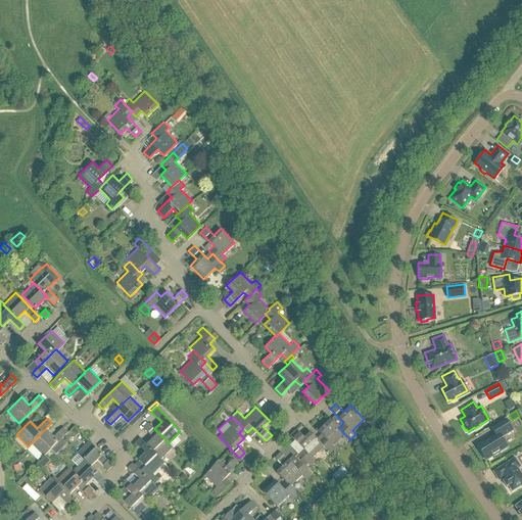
[(339,427),(331,419),(330,418),(318,430),(323,435),(319,440),(318,440),(323,444),(323,445),(330,453),(335,446),(332,443),(342,432),(343,432),(338,427),(339,427)]
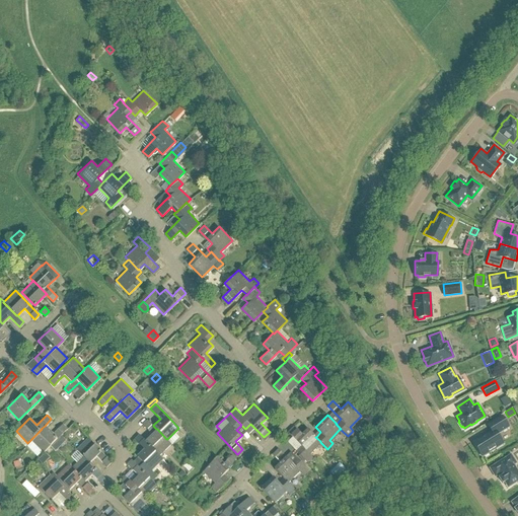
[(485,454),(488,452),(489,451),(503,442),(497,432),(508,426),(502,415),(487,424),(491,430),(472,441),(482,455),(484,454),(485,454)]
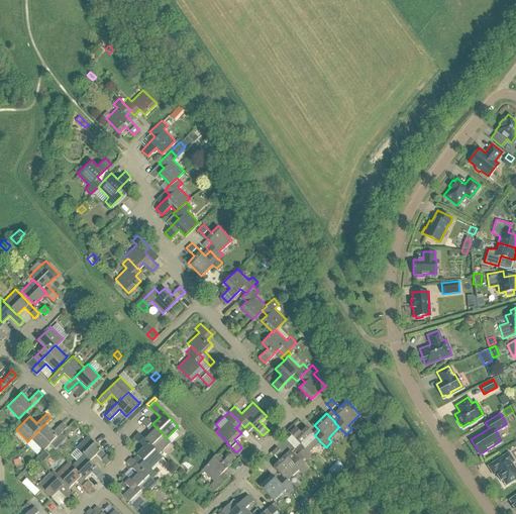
[(152,424),(152,423),(151,421),(146,417),(141,421),(151,431),(145,438),(144,438),(158,452),(159,451),(170,440),(167,437),(166,437),(157,427),(156,427),(152,424)]
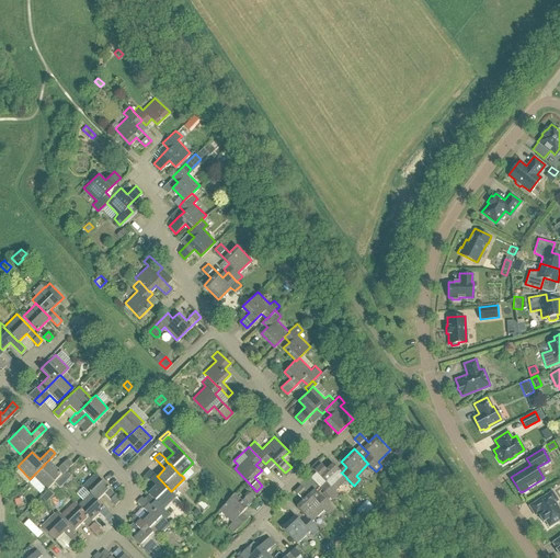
[(34,475),(46,488),(72,463),(67,457),(56,468),(48,460),(44,464),(45,464),(34,475)]
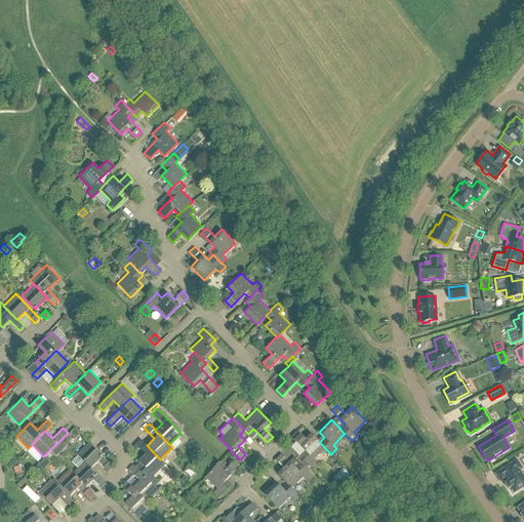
[(319,442),(320,442),(311,433),(304,439),(295,431),(290,436),(304,449),(298,455),(311,467),(316,462),(313,457),(324,447),(324,446),(319,442)]
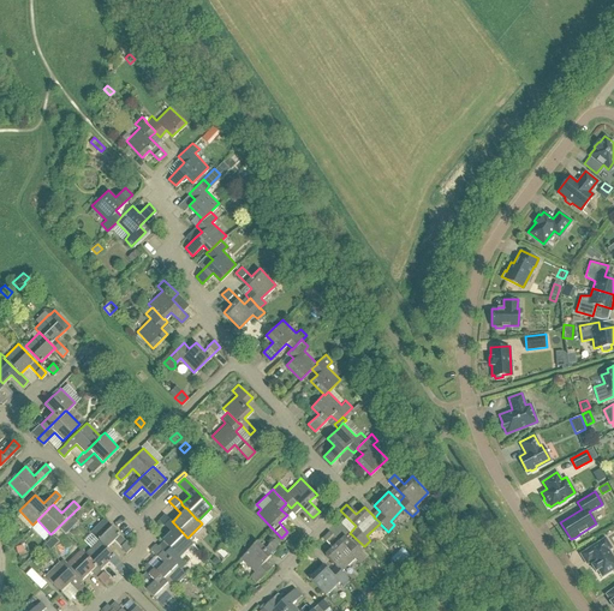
[(171,547),(165,552),(170,557),(180,568),(185,563),(178,556),(192,541),(189,537),(188,538),(172,521),(173,521),(165,513),(159,519),(171,531),(162,539),(171,547)]
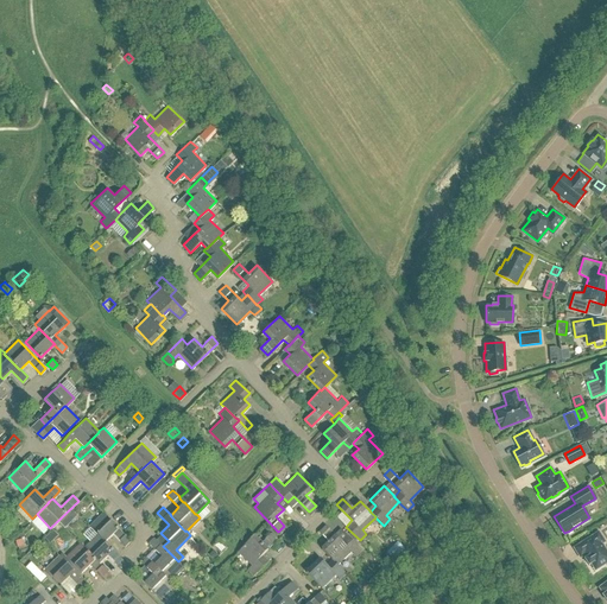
[(105,541),(105,540),(113,532),(125,544),(130,539),(102,510),(88,525),(96,533),(97,533),(105,541)]
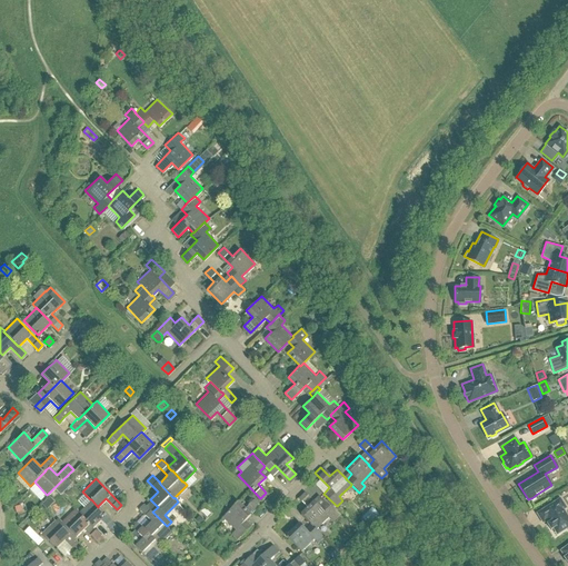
[(60,482),(56,487),(60,493),(66,487),(60,482)]
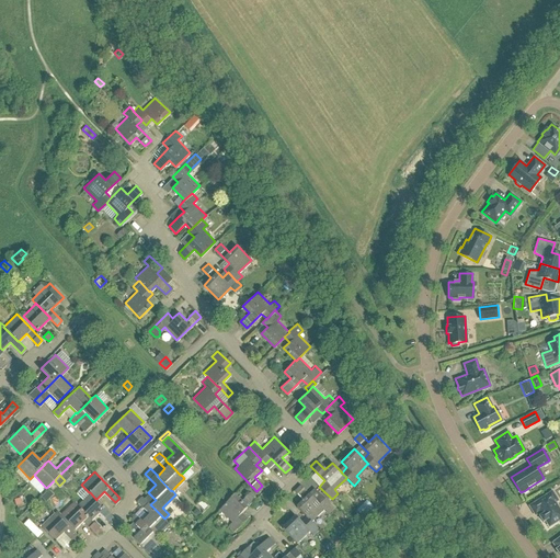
[(296,505),(306,515),(310,520),(311,520),(323,508),(327,512),(333,505),(321,493),(315,500),(299,485),(294,490),(303,499),(296,505)]
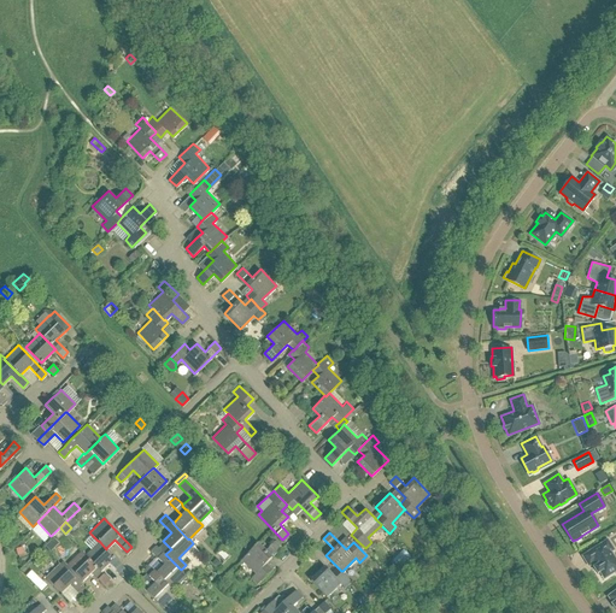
[(615,560),(610,550),(612,548),(606,538),(582,554),(588,564),(593,560),(596,564),(593,566),(597,572),(599,571),(603,577),(614,570),(615,572),(615,571),(615,560)]
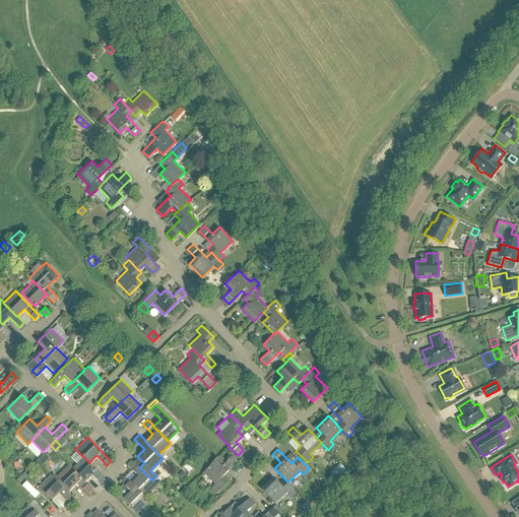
[(82,456),(75,464),(72,467),(71,468),(81,477),(84,481),(85,480),(91,474),(98,479),(102,474),(89,462),(89,463),(83,456),(82,456)]
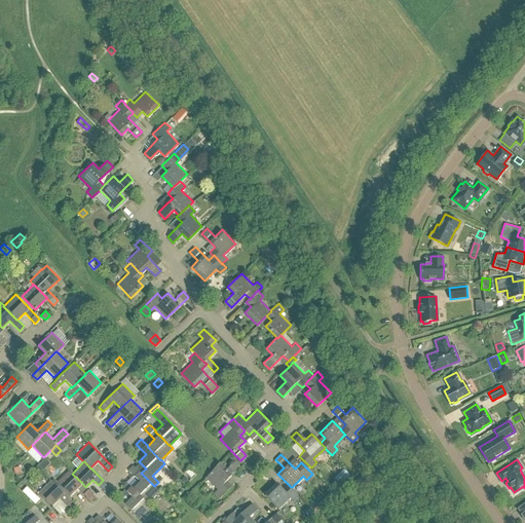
[(214,491),(219,496),(231,485),(226,480),(239,467),(234,461),(226,470),(220,462),(205,476),(217,487),(214,491)]
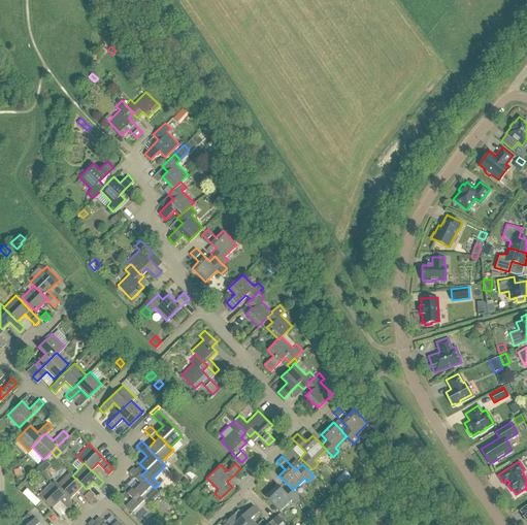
[(140,483),(133,490),(137,494),(147,504),(147,503),(159,492),(155,488),(145,479),(141,474),(139,472),(135,467),(130,472),(135,478),(140,483)]
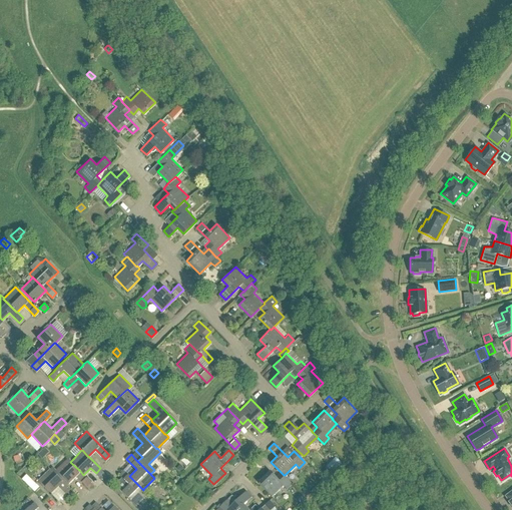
[(64,478),(62,480),(66,484),(75,475),(82,482),(86,477),(84,474),(83,475),(80,471),(70,462),(71,461),(67,457),(55,469),(64,478)]
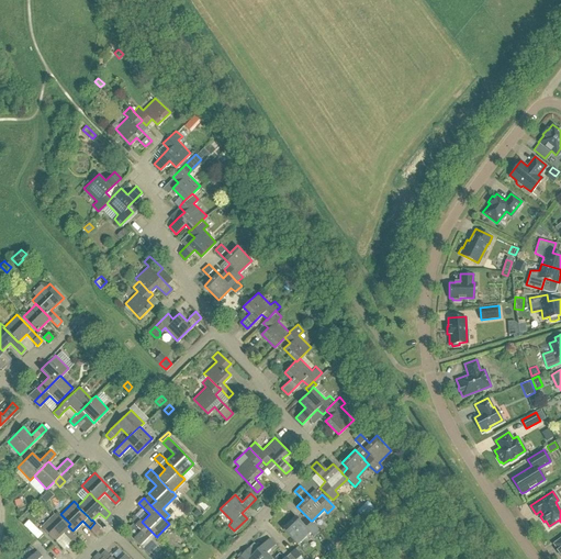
[(197,507),(192,512),(197,517),(201,513),(197,507)]
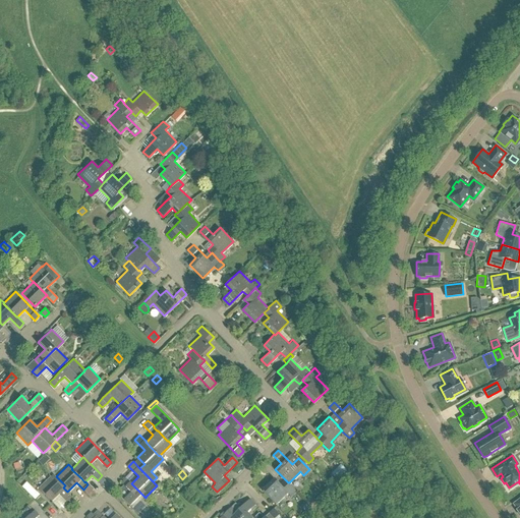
[(56,476),(53,472),(50,474),(63,487),(65,485),(56,476)]
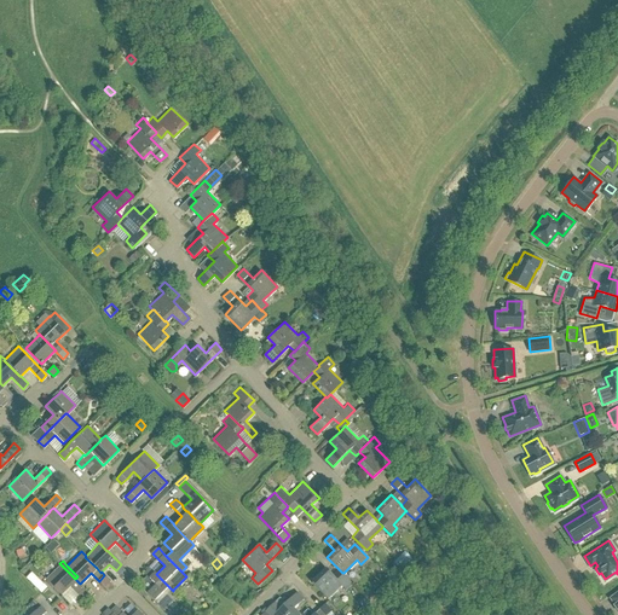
[(59,563),(45,578),(62,595),(70,586),(82,598),(88,592),(82,586),(80,584),(75,579),(59,563)]
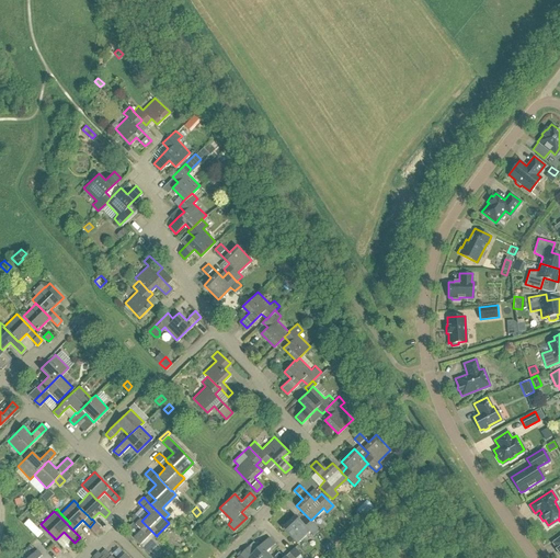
[(110,523),(115,517),(110,512),(105,517),(110,523)]
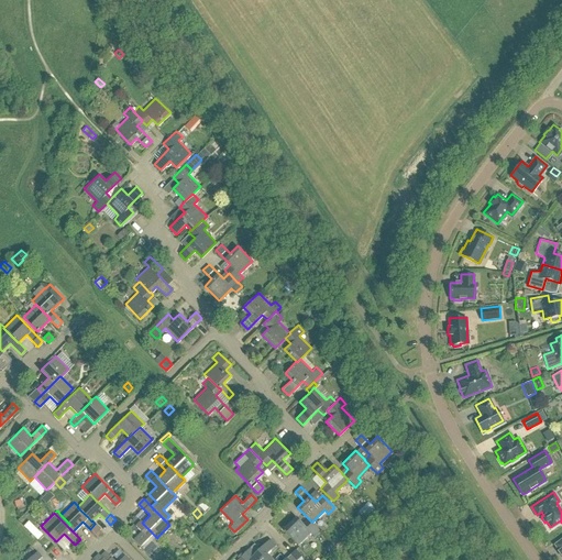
[(162,541),(157,537),(157,538),(146,527),(142,523),(141,520),(135,515),(130,520),(141,531),(133,539),(149,555),(162,541)]
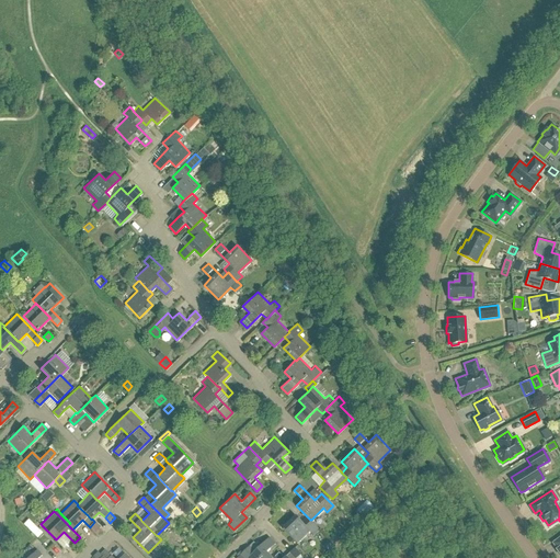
[(306,515),(300,521),(295,514),(282,527),(296,542),(308,530),(312,534),(319,527),(311,520),(310,520),(306,515)]
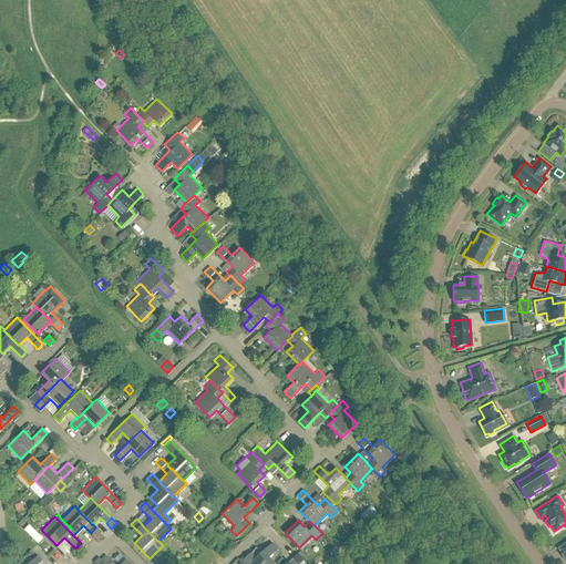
[(95,527),(91,533),(94,536),(100,532),(95,527)]
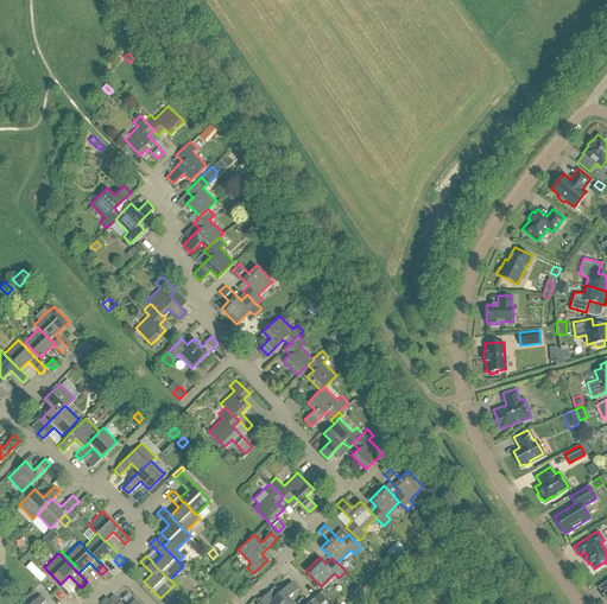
[(36,566),(31,571),(37,577),(42,572),(36,566)]
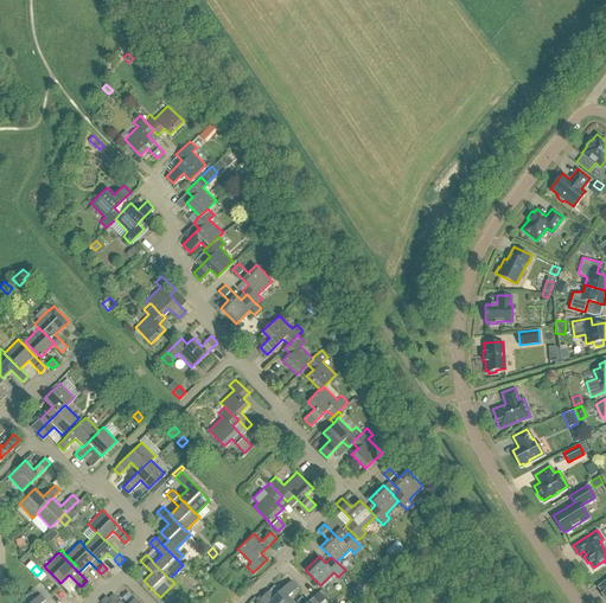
[(292,602),(294,602),(293,602),(287,596),(297,587),(291,579),(281,589),(280,589),(274,594),(268,588),(261,595),(256,600),(254,602),(292,602)]
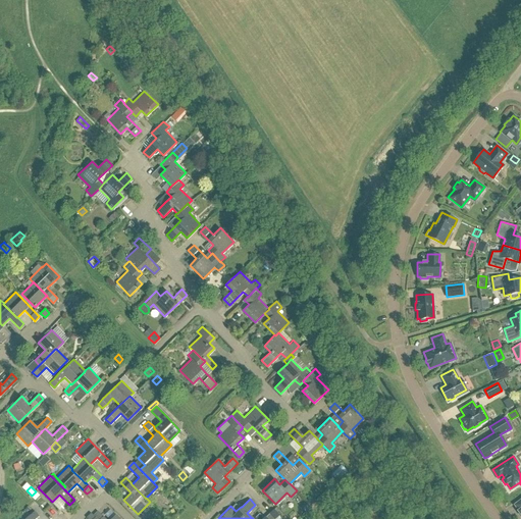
[(251,518),(273,518),(279,514),(274,509),(262,518),(257,518),(254,516),(252,518),(253,518),(251,518)]
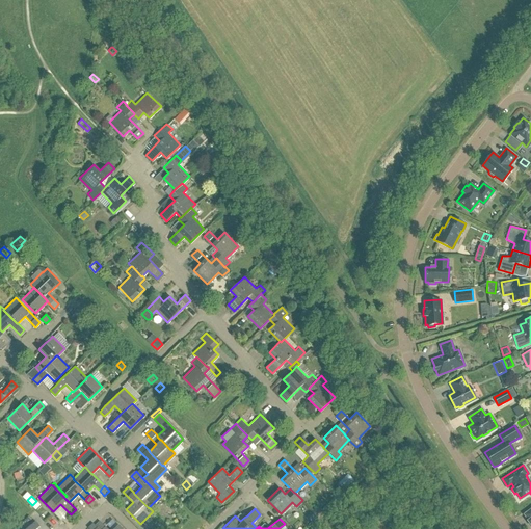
[(24,528),(34,528),(35,528),(40,524),(34,520),(30,524),(24,528)]
